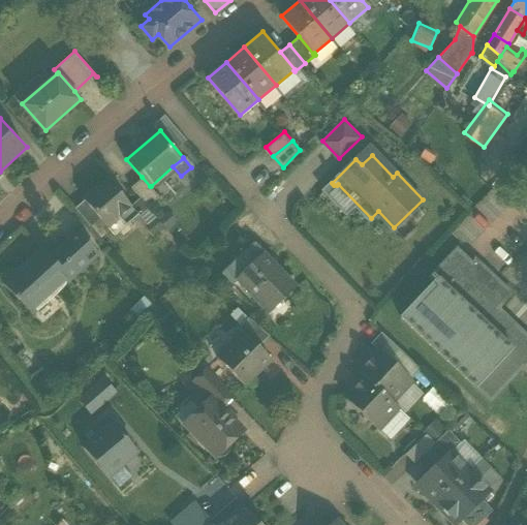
[(150,186),(142,177),(131,186),(142,197),(148,205),(159,195),(151,186),(150,186)]
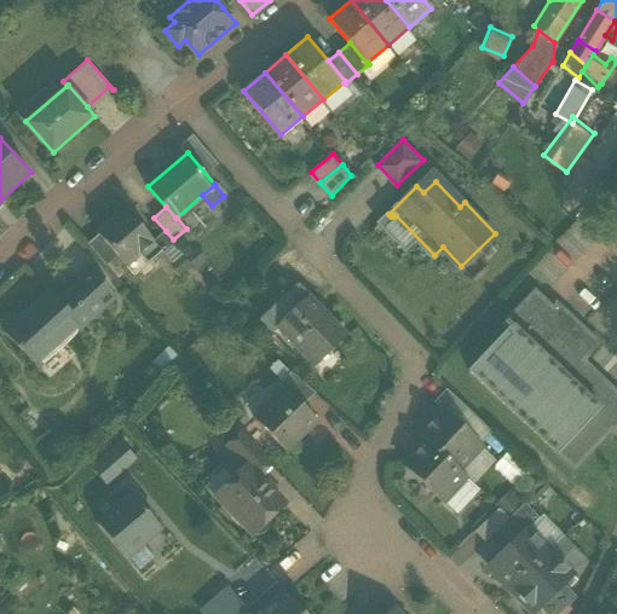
[(127,208),(114,219),(113,218),(98,231),(117,254),(127,265),(139,253),(155,239),(127,208)]
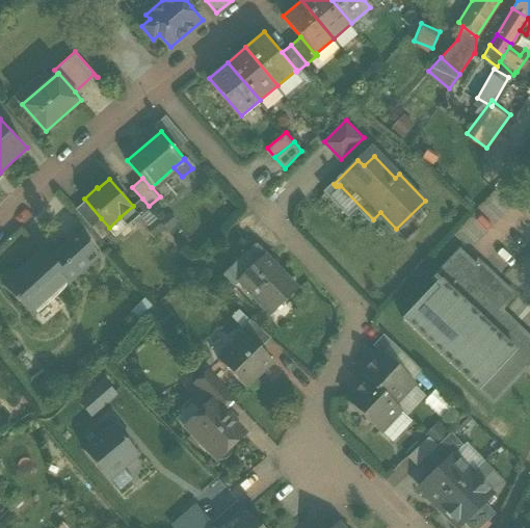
[(142,199),(133,206),(140,214),(149,206),(142,199)]
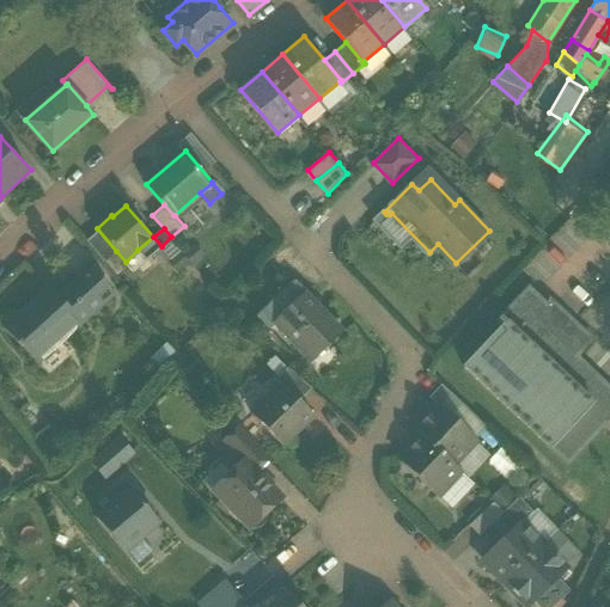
[(116,251),(98,230),(87,239),(105,259),(116,251)]
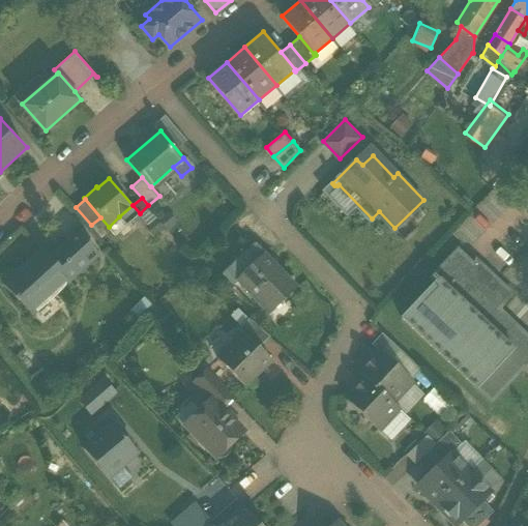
[(133,205),(119,216),(126,225),(140,213),(133,205)]
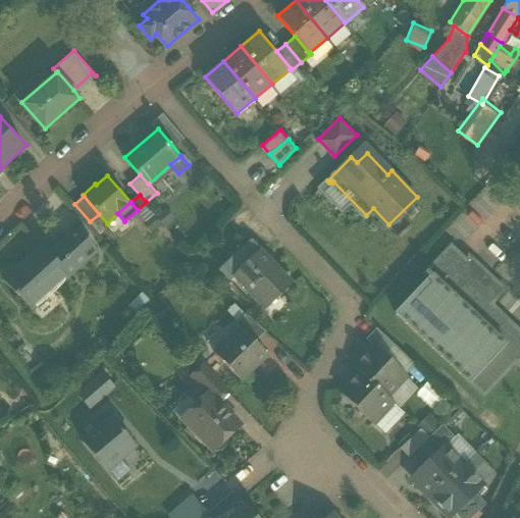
[(50,253),(42,244),(4,278),(19,295),(20,294),(31,306),(67,273),(67,274),(96,248),(78,227),(50,253)]
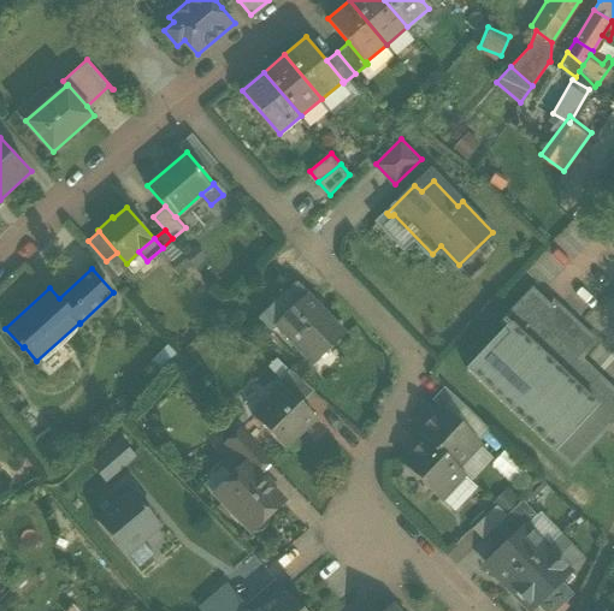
[(297,280),(278,298),(289,309),(307,292),(308,294),(310,292),(297,280)]
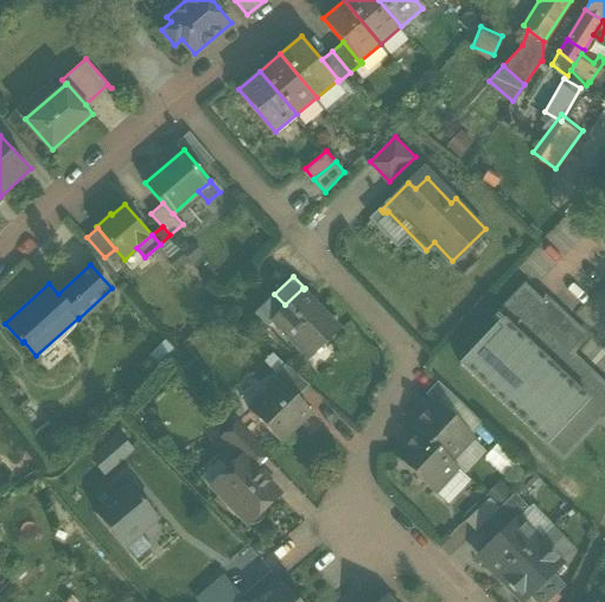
[(524,283),(496,314),(501,319),(477,344),(460,362),(564,458),(604,412),(604,382),(572,351),(532,313),(543,300),(542,299),(524,283)]
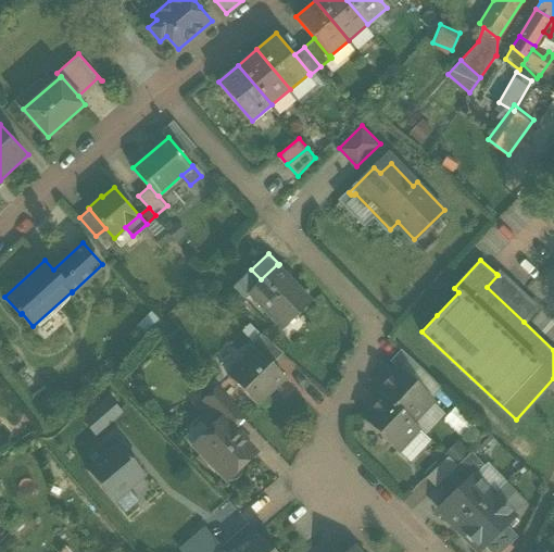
[(278,265),(277,264),(261,279),(249,291),(250,292),(268,312),(275,305),(289,322),(312,300),(278,265)]
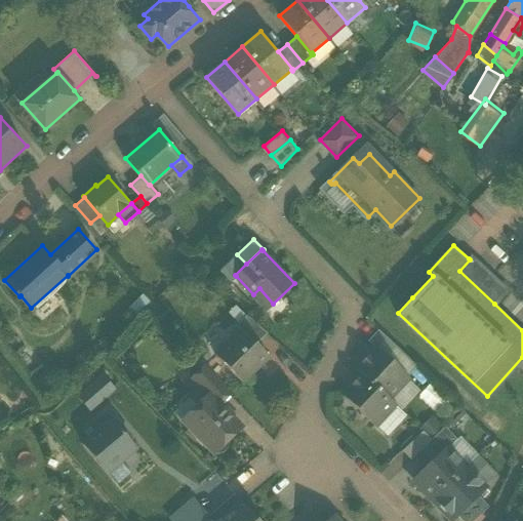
[(237,254),(220,270),(232,281),(236,276),(235,275),(246,264),(237,254)]
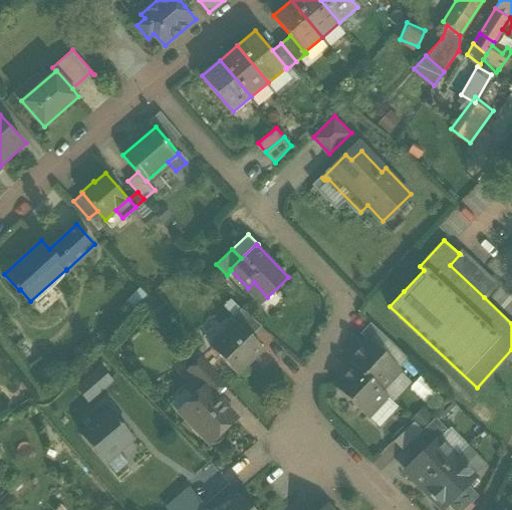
[(498,283),(462,249),(459,253),(460,254),(450,265),(484,297),(498,283)]
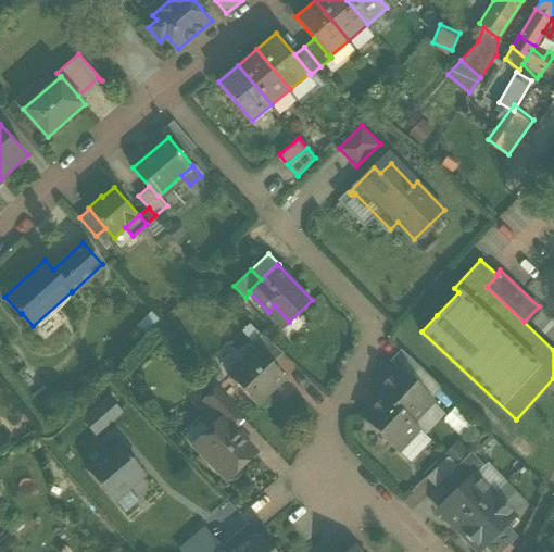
[(450,285),(428,308),(437,315),(458,292),(454,288),(450,285)]
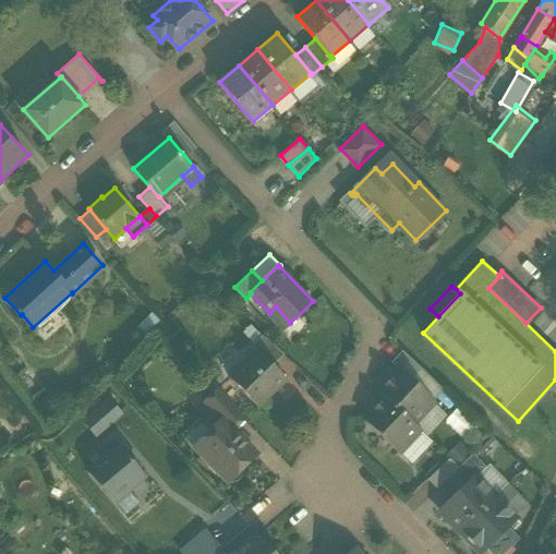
[(285,352),(263,334),(252,345),(257,350),(260,349),(274,363),(285,352)]
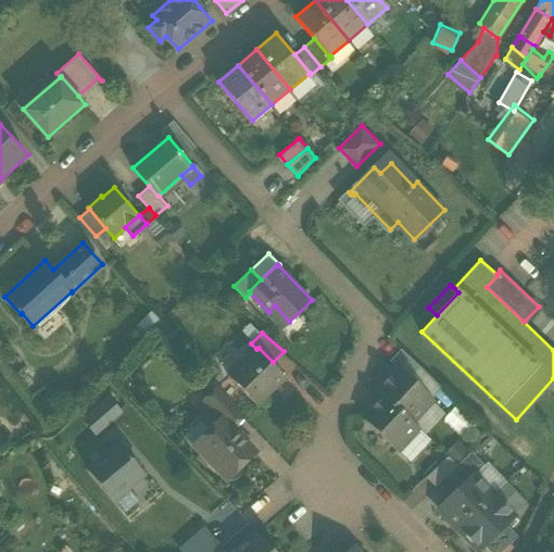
[(273,362),(259,348),(256,349),(230,375),(257,403),(286,376),(273,362)]
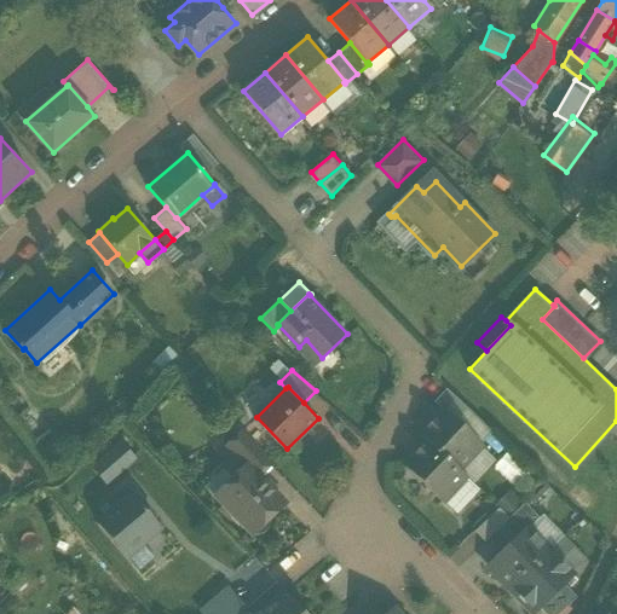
[(483,421),(448,388),(436,400),(443,406),(472,433),(483,421)]
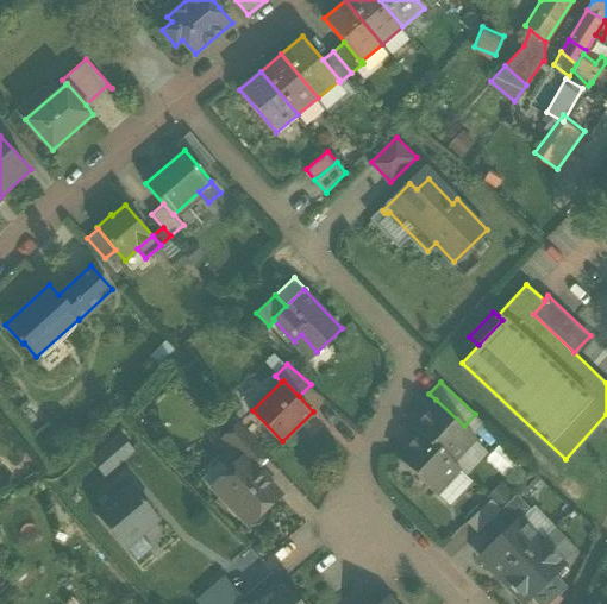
[(464,426),(436,400),(413,425),(420,432),(420,431),(452,460),(452,459),(475,436),(464,426)]
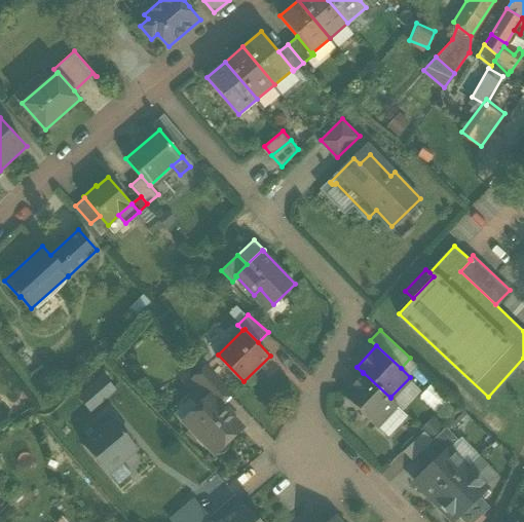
[(285,374),(305,383),(311,368),(291,360),(285,374)]
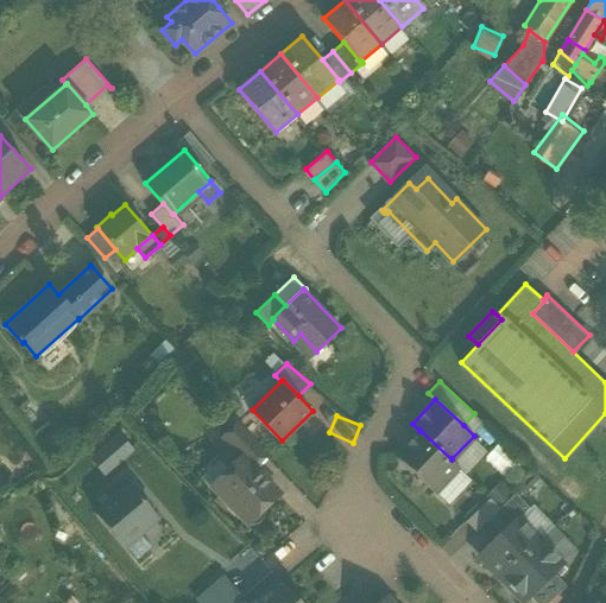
[(267,454),(238,423),(223,436),(242,456),(244,455),(254,465),(267,454)]
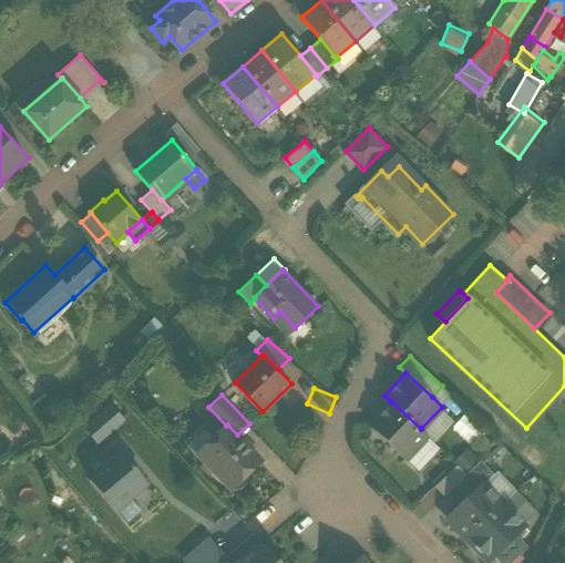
[(391,402),(370,425),(406,458),(428,434),(421,428),(421,429),(391,401),(391,402)]
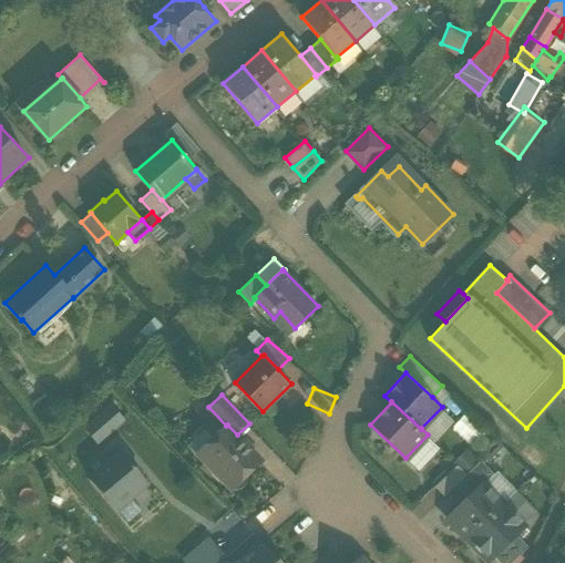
[(113,406),(100,417),(110,428),(123,417),(113,406)]
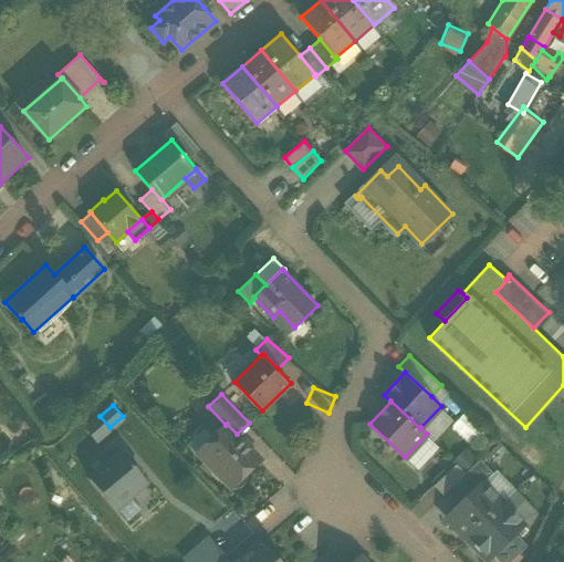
[(466,410),(453,423),(471,441),(483,428),(466,410)]
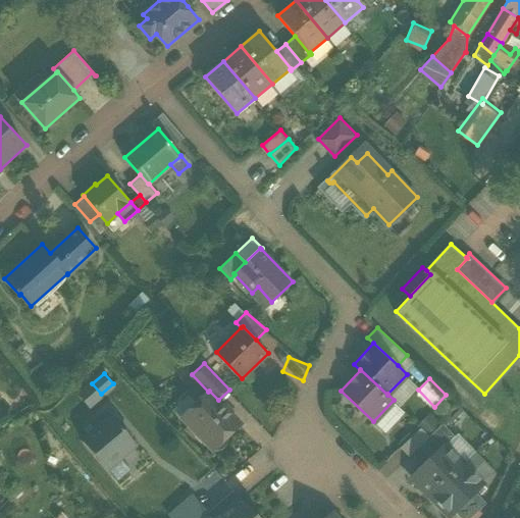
[(208,392),(195,405),(199,409),(187,421),(214,450),(215,449),(216,450),(222,449),(226,444),(228,438),(226,436),(241,423),(218,400),(209,391),(208,392)]
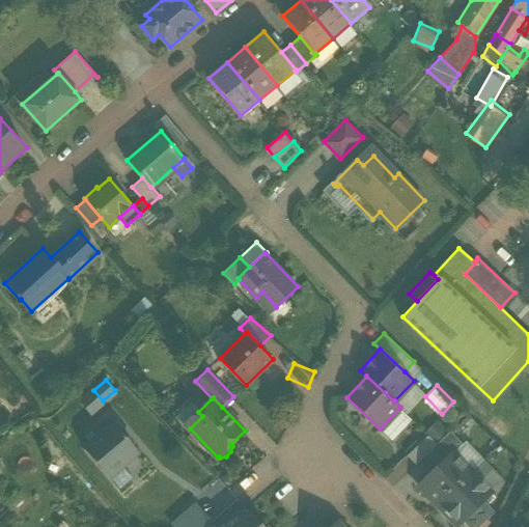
[(114,423),(85,448),(108,476),(138,451),(114,423)]
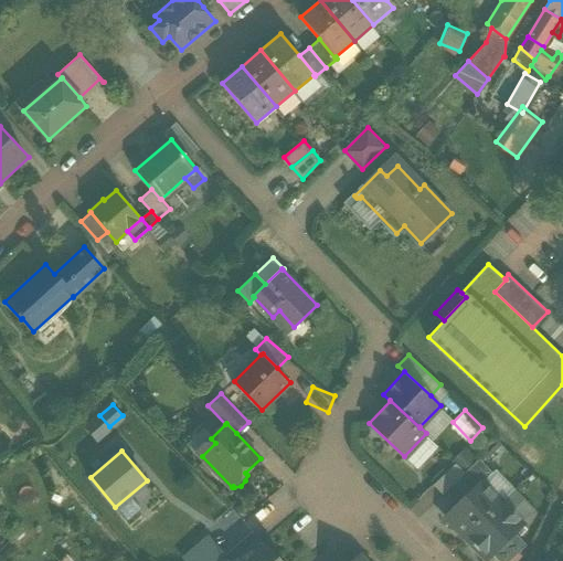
[(479,457),(465,472),(466,472),(455,482),(467,495),(482,479),(484,480),(492,470),(479,457)]
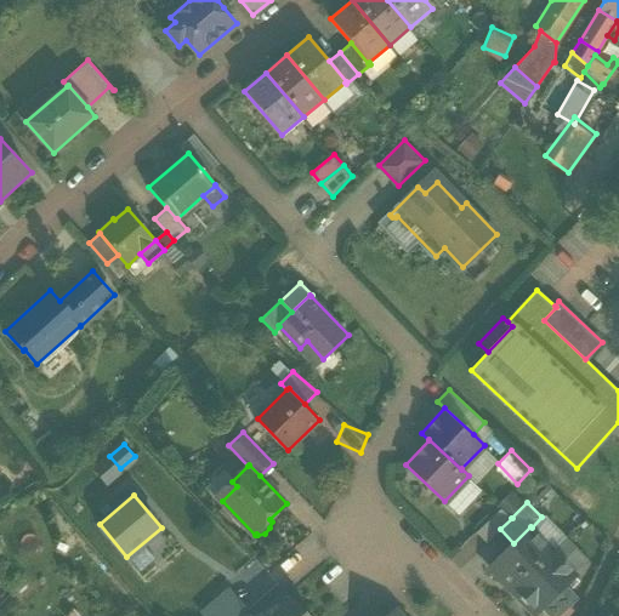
[(501,507),(477,531),(487,542),(500,529),(512,518),(511,518),(501,507)]
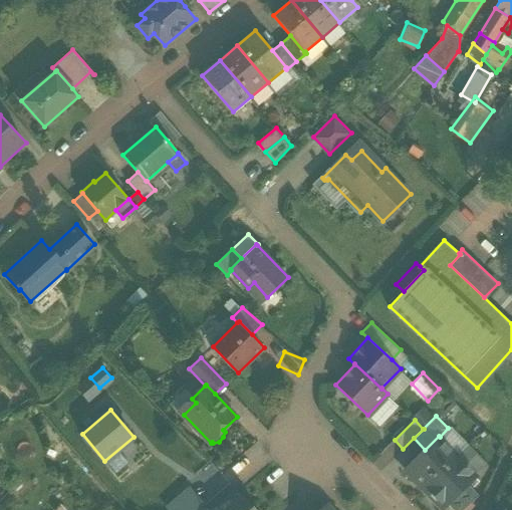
[(425,450),(406,468),(420,481),(418,483),(423,488),(457,455),(440,437),(439,436),(425,450)]
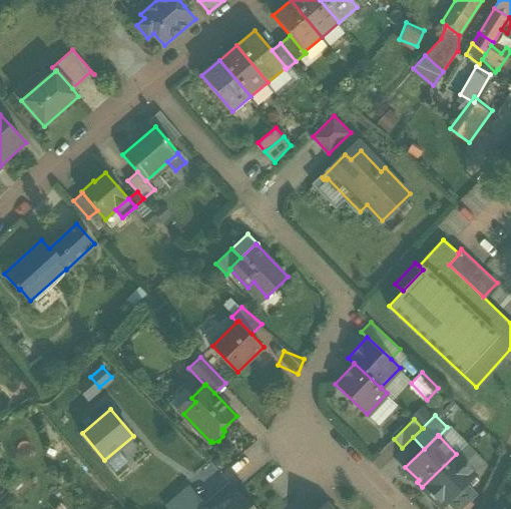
[(456,454),(422,487),(425,490),(431,490),(434,493),(433,496),(443,506),(447,502),(467,483),(476,474),(456,454)]
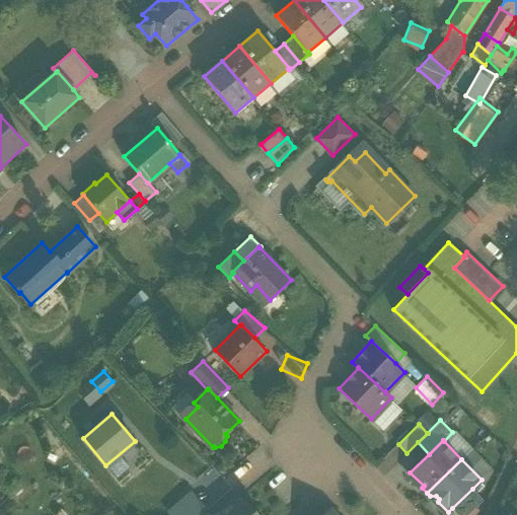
[(16,476),(5,486),(11,494),(22,485),(20,483),(16,476)]
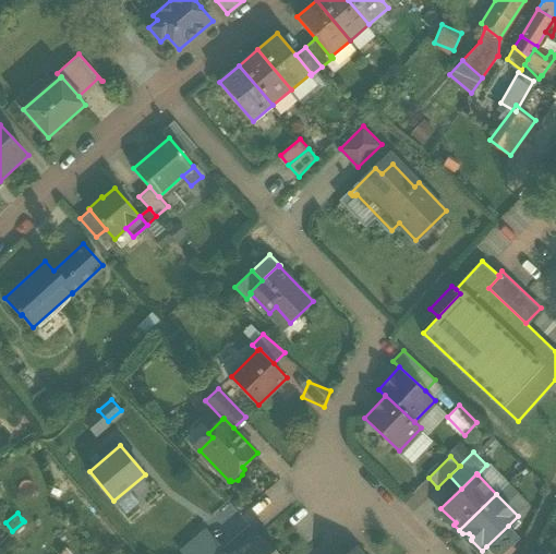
[(508,526),(486,546),(494,553),(503,553),(520,538),(508,526)]
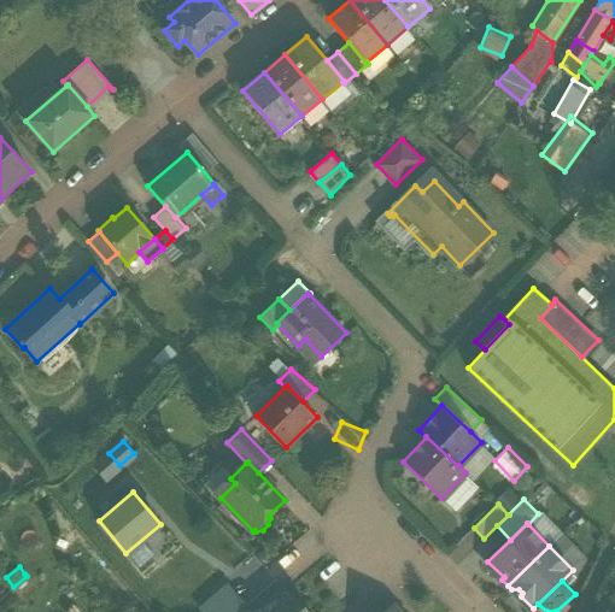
[(257,611),(304,611),(285,589),(257,611)]
